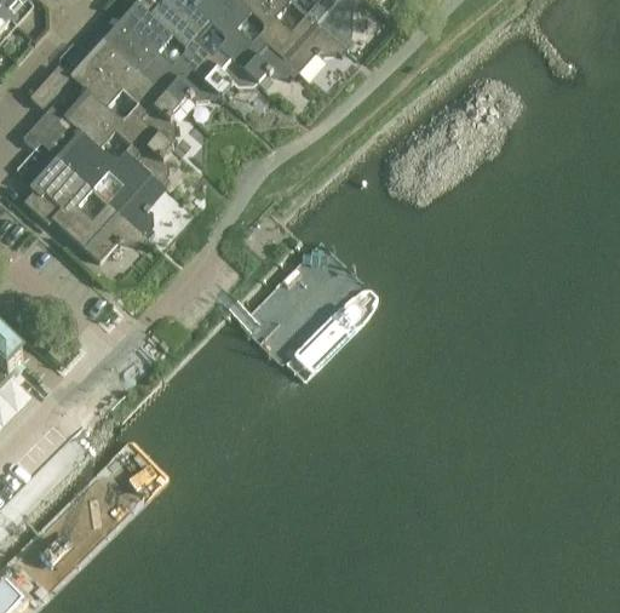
[(0,0),(0,11),(12,23),(13,22),(16,18),(10,13),(22,0),(24,0),(29,4),(30,3),(28,0),(0,0)]
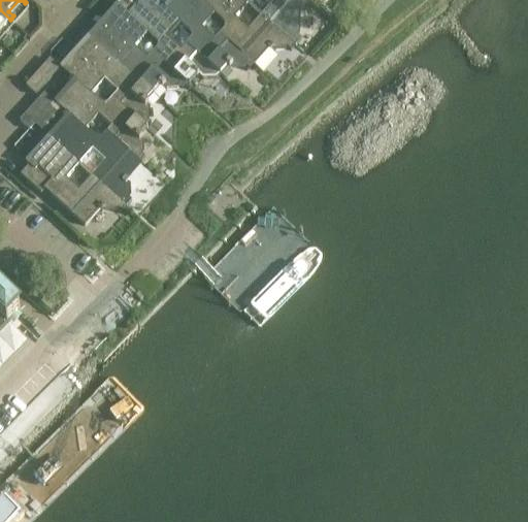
[(110,0),(86,29),(153,90),(160,83),(162,85),(164,83),(166,85),(177,85),(179,83),(183,85),(187,80),(153,50),(147,55),(134,43),(147,29),(127,10),(128,9),(117,0),(110,0)]
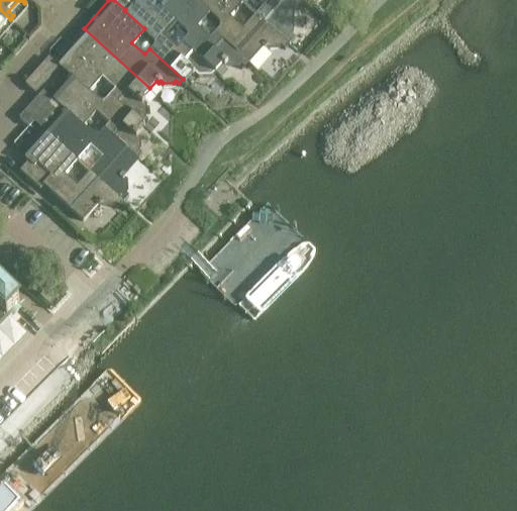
[(114,0),(125,9),(124,10),(144,28),(151,35),(152,36),(153,37),(153,38),(154,39),(154,41),(153,42),(153,43),(152,44),(149,48),(183,79),(183,78),(184,79),(185,80),(190,73),(192,71),(193,72),(194,70),(198,74),(211,74),(215,69),(182,38),(178,44),(165,32),(177,19),(178,18),(158,0),(133,0),(132,2),(129,0),(114,0)]
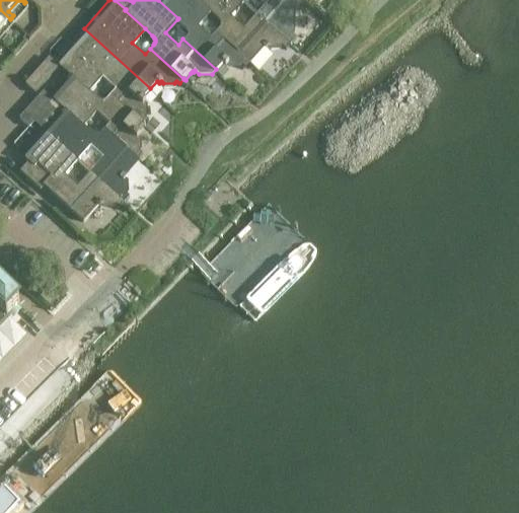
[(187,34),(186,35),(182,39),(217,69),(223,62),(225,64),(228,61),(230,62),(239,62),(241,60),(245,65),(249,60),(216,29),(211,34),(198,23),(211,9),(201,0),(158,0),(178,18),(177,19),(187,26),(187,27),(188,28),(188,29),(188,31),(188,32),(188,33),(187,34)]
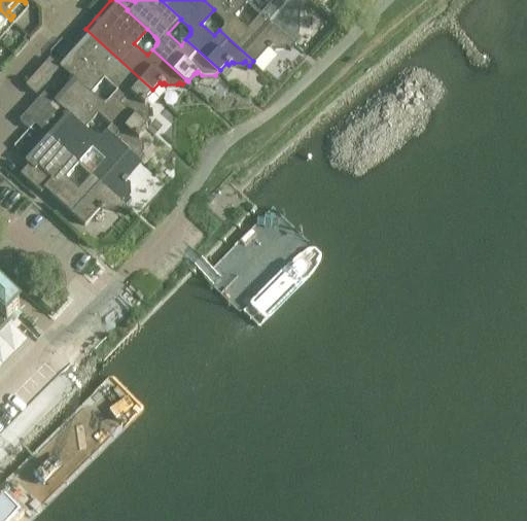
[(223,26),(222,26),(219,30),(253,61),(268,44),(270,46),(273,43),(275,45),(284,44),(286,43),(290,47),(295,42),(260,11),(248,26),(235,13),(247,0),(204,0),(214,9),(222,18),(223,19),(223,20),(224,21),(224,22),(224,23),(223,25),(223,26)]
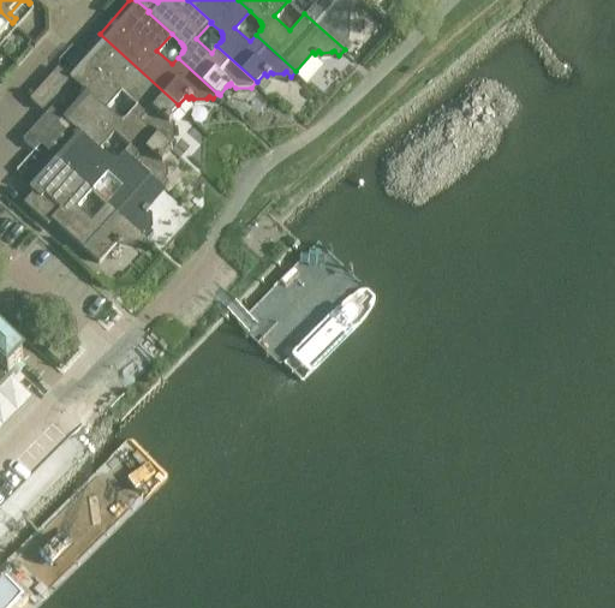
[(288,0),(316,0),(304,13),(345,49),(352,41),(346,37),(350,35),(350,11),(359,0),(288,0)]
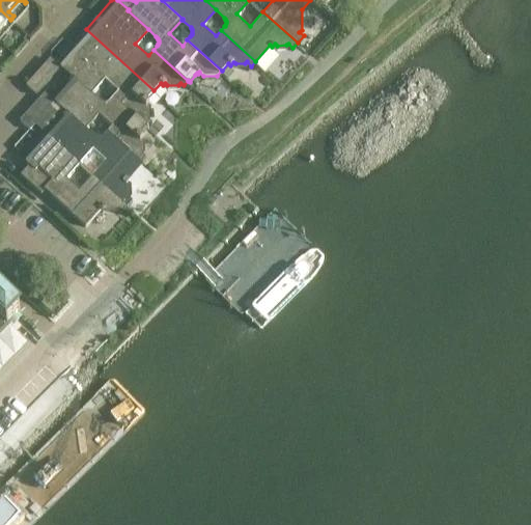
[(0,9),(0,20),(5,16),(10,20),(0,9)]
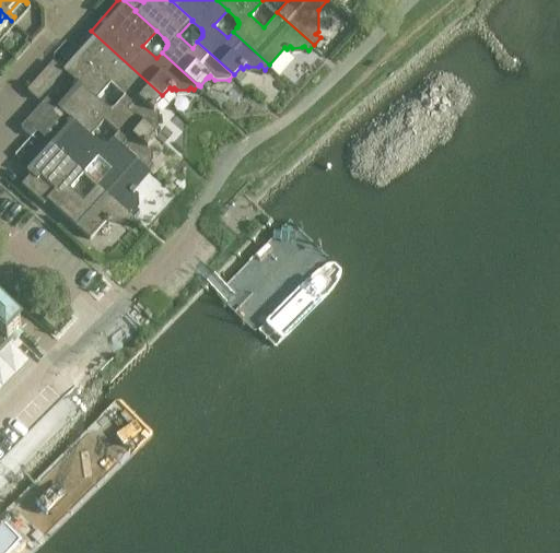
[(162,95),(91,31),(60,65),(63,68),(74,78),(76,78),(96,96),(97,96),(111,81),(125,94),(119,99),(155,132),(160,127),(155,122),(156,120),(156,110),(154,109),(158,105),(155,104),(162,95)]
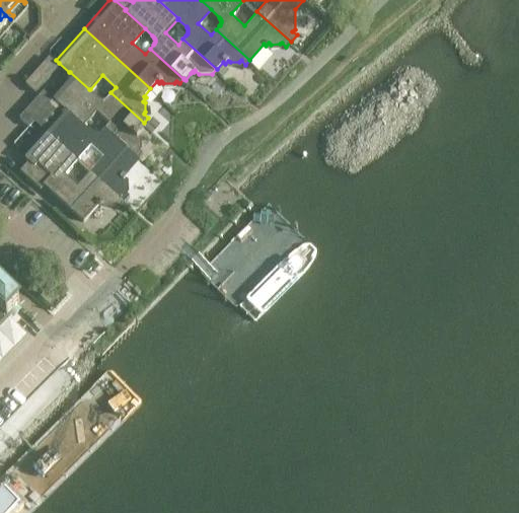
[(59,63),(56,60),(49,54),(45,59),(55,68),(59,63)]
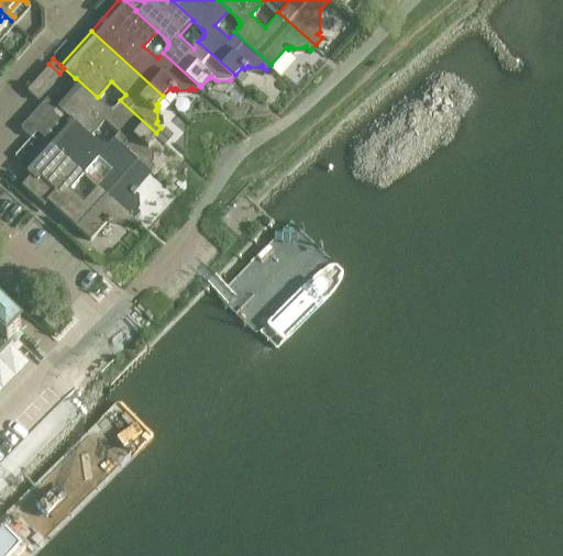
[(39,97),(56,77),(45,67),(28,87),(39,97)]
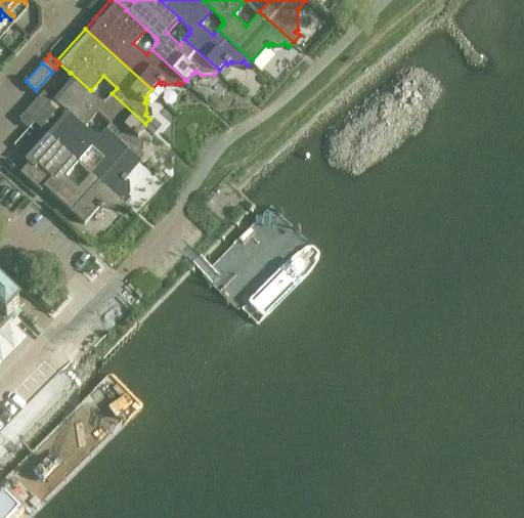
[(100,98),(99,97),(91,90),(90,90),(71,73),(70,73),(50,94),(54,98),(63,106),(67,109),(85,125),(85,124),(97,111),(111,122),(105,127),(140,158),(144,154),(139,149),(140,147),(140,138),(138,136),(141,133),(139,131),(145,124),(112,93),(107,97),(106,98),(104,98),(103,99),(102,98),(101,98),(100,98)]
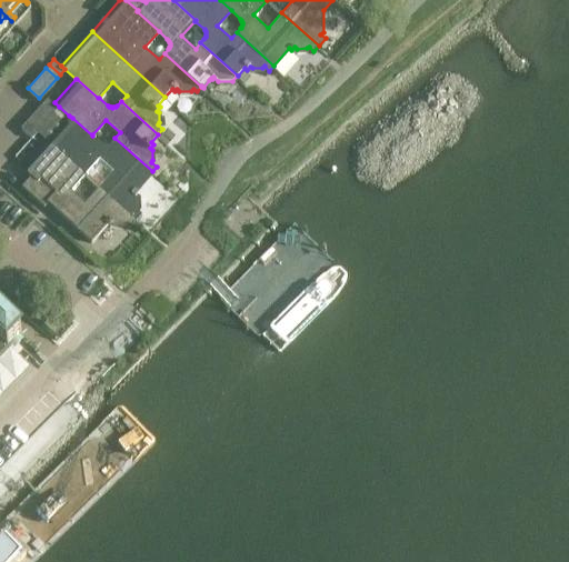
[(59,107),(55,102),(48,96),(43,101),(55,111),(59,107)]
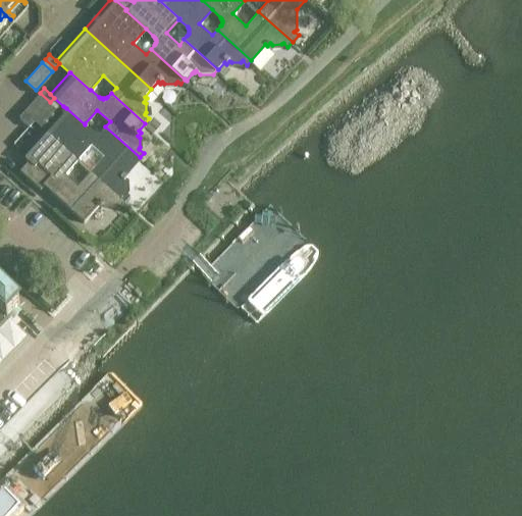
[(66,108),(63,106),(45,127),(79,158),(91,144),(104,155),(92,169),(125,200),(129,195),(125,191),(126,189),(126,179),(124,178),(127,175),(125,173),(140,157),(105,126),(102,131),(100,132),(99,133),(98,133),(96,133),(95,132),(93,132),(85,123),(85,124),(66,108)]
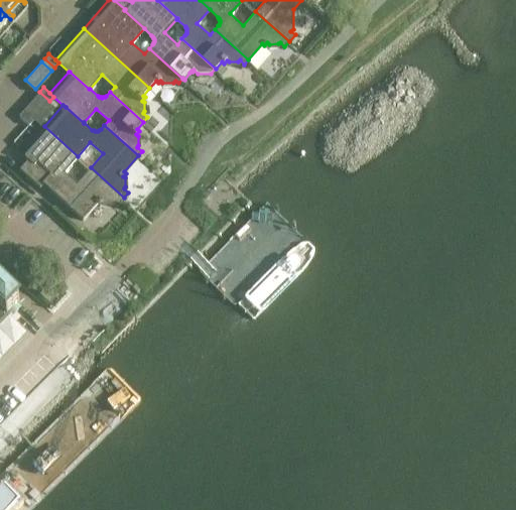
[(33,118),(23,109),(19,114),(29,123),(33,118)]
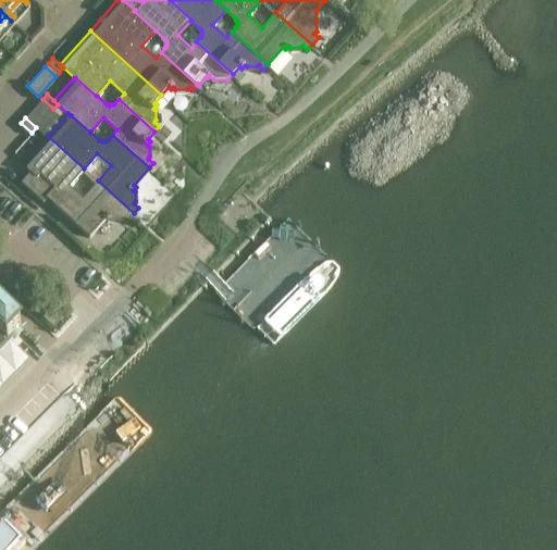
[(31,170),(21,180),(44,200),(47,196),(89,234),(104,216),(107,219),(110,215),(112,217),(122,216),(123,214),(128,220),(134,213),(98,180),(97,180),(84,197),(70,184),(84,169),(48,136),(23,163),(31,170)]
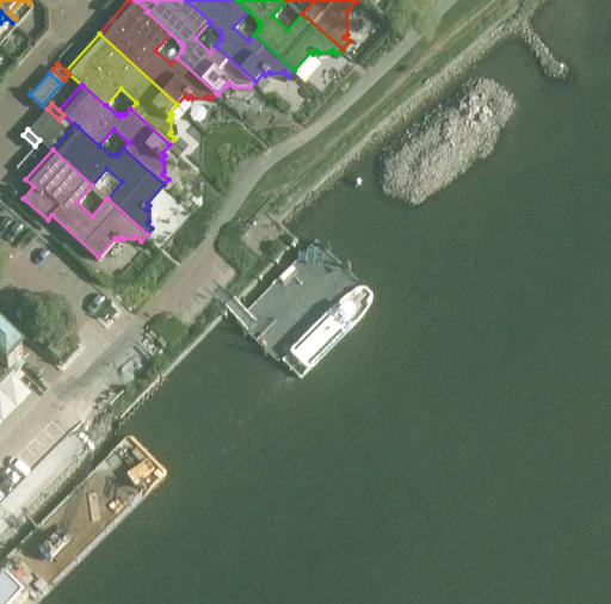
[(0,361),(8,369),(23,353),(0,331),(0,361)]
